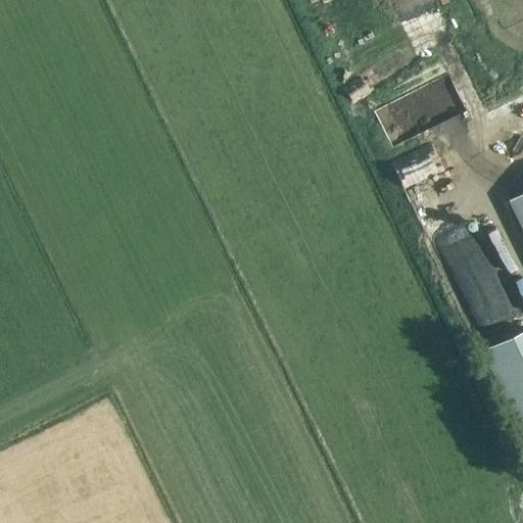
[(388,90),(391,100),(376,104),(380,119),(455,97),(447,73),(388,90)]
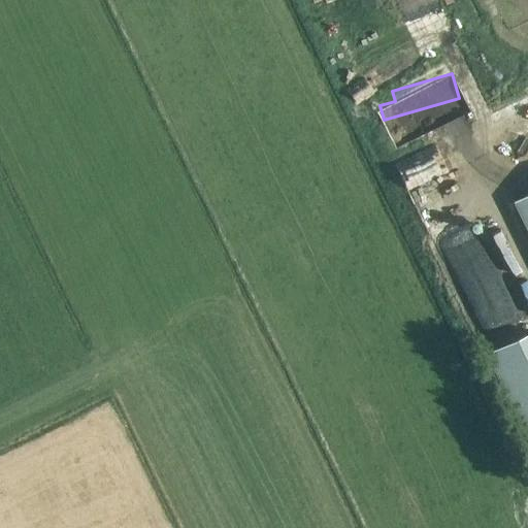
[(451,154),(475,149),(467,112),(443,118),(451,154)]
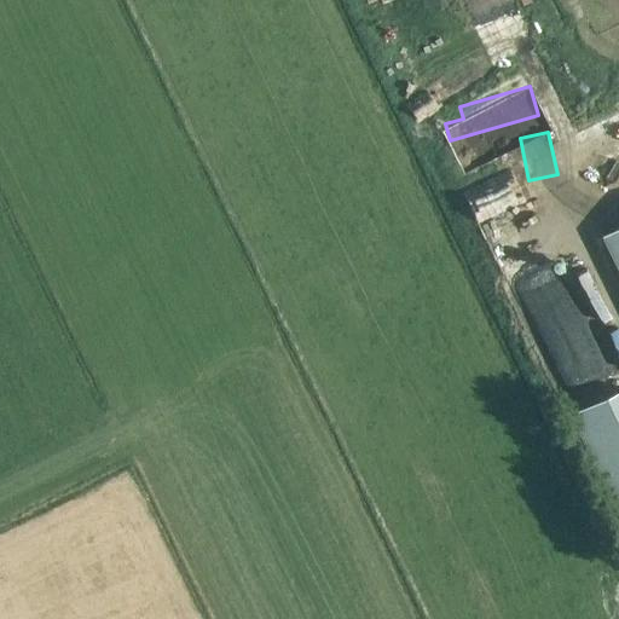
[(505,151),(457,177),(470,202),(519,177),(505,151)]
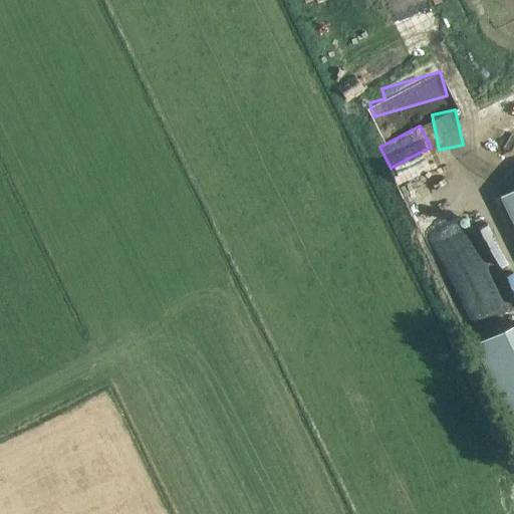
[(513,190),(501,197),(513,223),(513,190)]
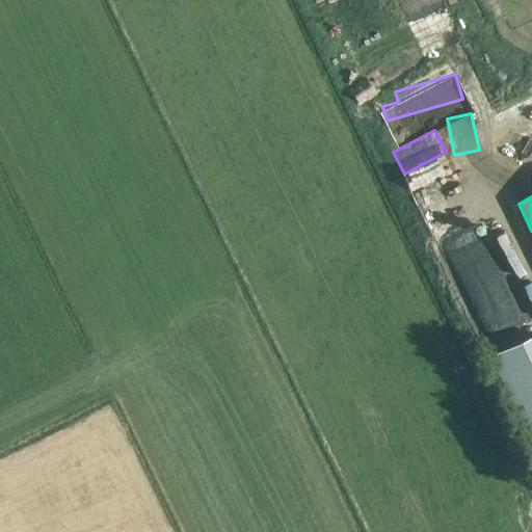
[(479,250),(463,259),(476,283),(491,274),(479,250)]
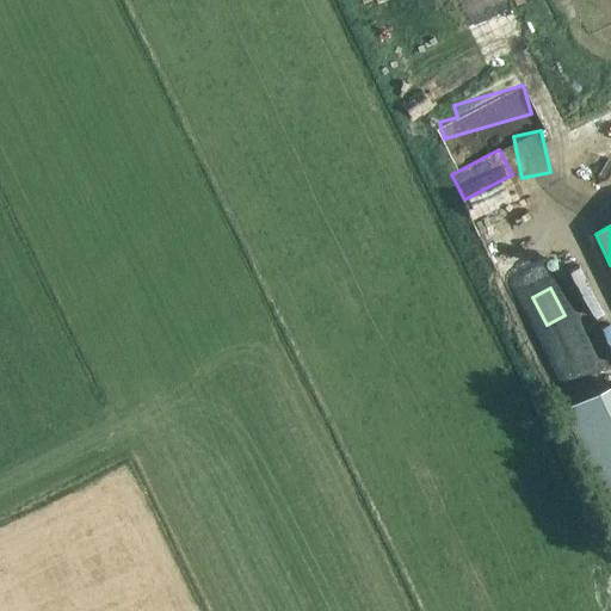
[(610,506),(610,384),(563,408),(610,506)]
